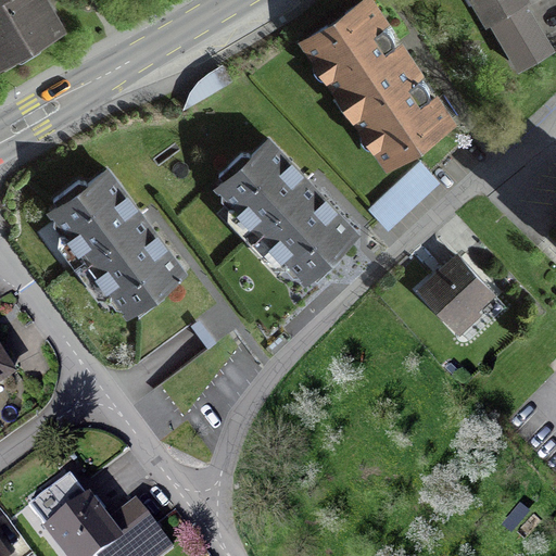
[(0,0),(0,52),(4,61),(32,45),(29,42),(59,24),(48,4),(45,7),(40,0),(0,0)]
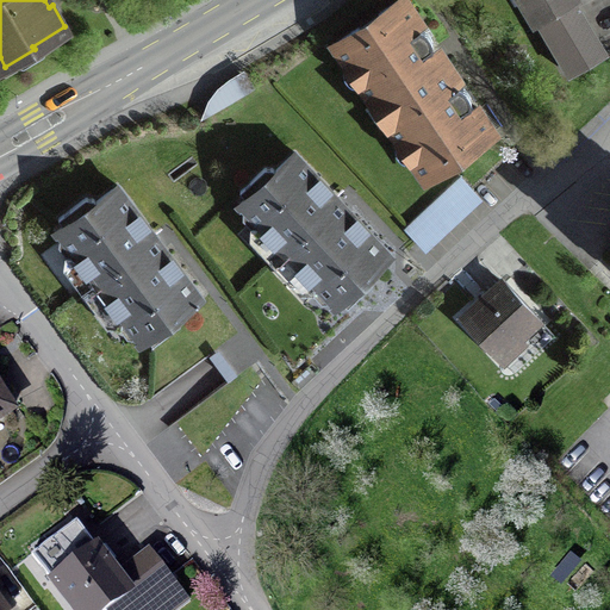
[(362,36),(358,29),(332,45),(348,68),(355,63),(366,78),(358,82),(371,101),(374,99),(391,123),(387,125),(399,144),(408,139),(417,154),(410,159),(424,181),(449,165),(444,157),(464,143),(470,151),(493,135),(477,110),(473,112),(470,107),(467,94),(459,88),(453,91),(428,53),(431,50),(429,39),(415,26),(418,24),(403,0),(399,0),(378,16),(383,23),(362,36)]
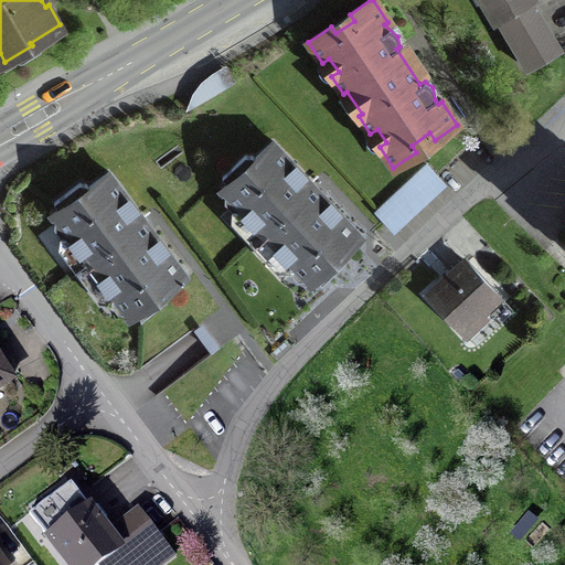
[(482,0),(525,70),(560,50),(530,0),(482,0)]
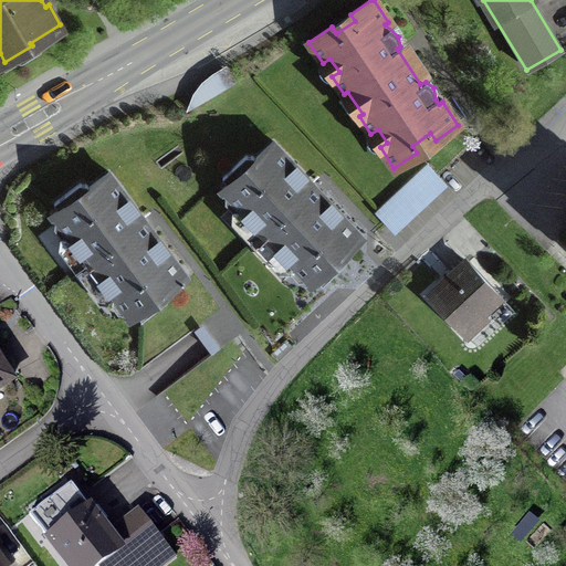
[(200,83),(192,94),(185,113),(197,105),(236,83),(226,66),(211,74),(200,83)]
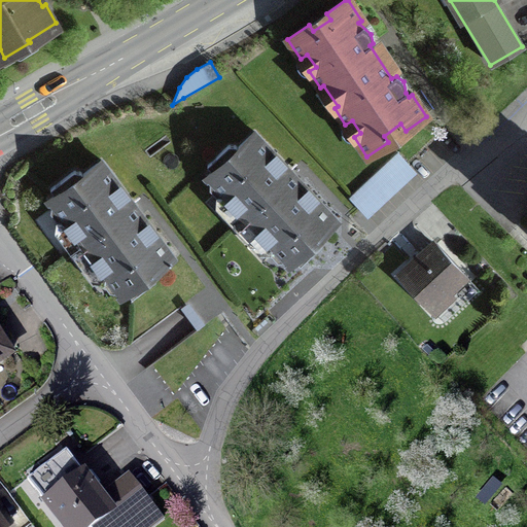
[(227,146),(206,167),(209,170),(209,174),(206,177),(209,181),(208,189),(215,197),(223,197),(270,246),(270,255),(276,262),(285,262),(288,266),(291,262),(295,262),(299,266),(320,246),(320,239),(318,237),(336,221),(253,133),(236,148),(234,146),(227,146)]
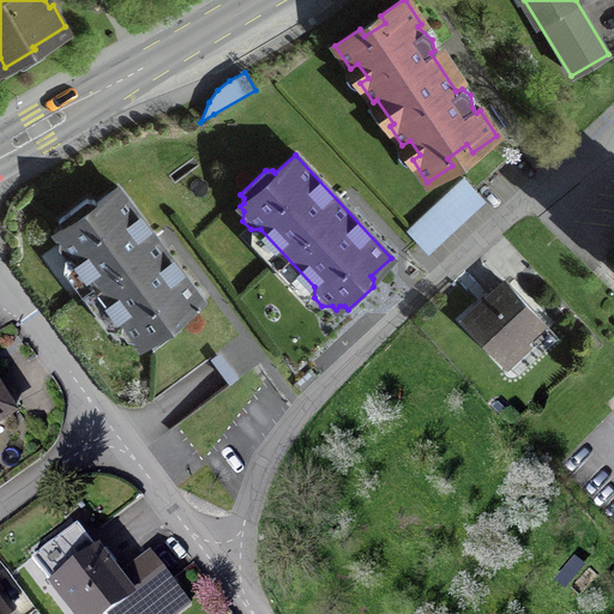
[(462,180),(405,230),(426,253),(481,202),(462,180)]
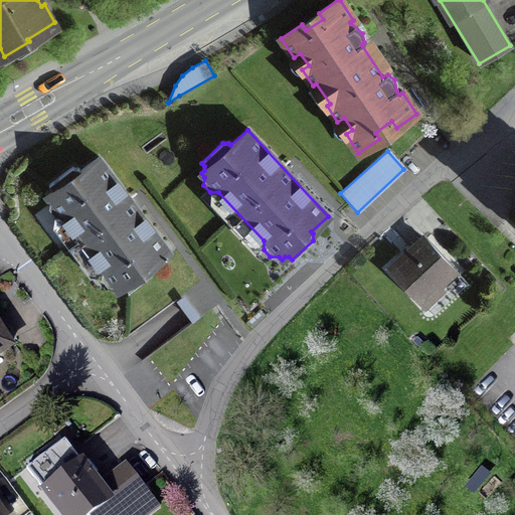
[(168,252),(98,158),(79,171),(77,169),(71,168),(48,185),(50,189),(50,193),(46,196),(49,199),(48,208),(53,215),(62,216),(102,270),(101,278),(106,286),(115,287),(117,291),(121,288),(125,288),(128,292),(151,275),(152,268),(150,266),(168,252)]
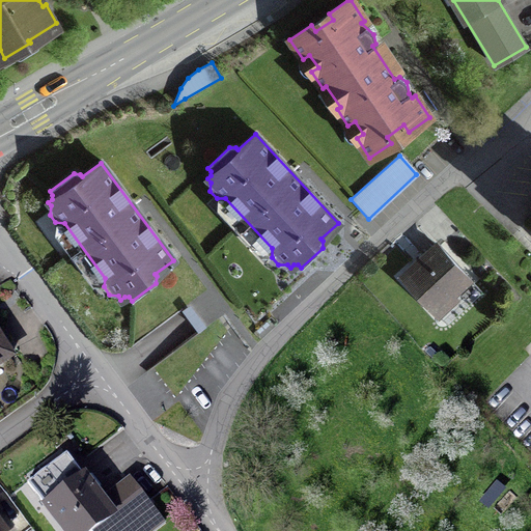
[(467,278),(438,247),(402,279),(431,310),(467,278)]
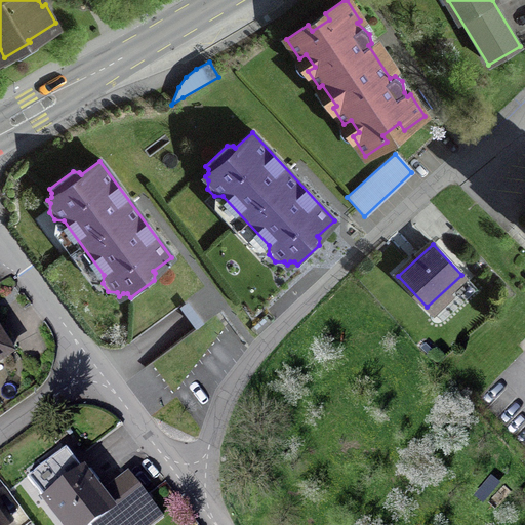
[(0,340),(0,360),(8,355),(0,340)]
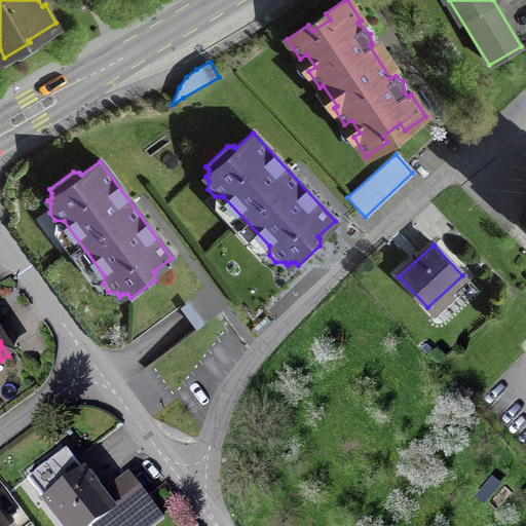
[(100,498),(64,452),(27,481),(61,525),(151,525),(159,520),(127,478),(100,498)]
